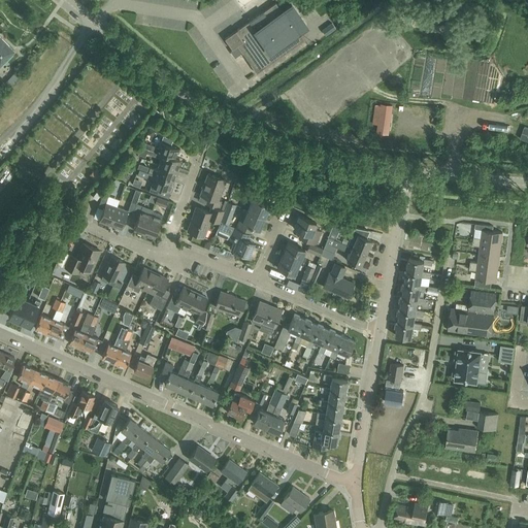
[(238,55),(241,53),(257,73),(304,40),(299,32),(306,27),(292,5),(282,11),(275,3),(225,39),(232,50),(234,48),(238,55)]
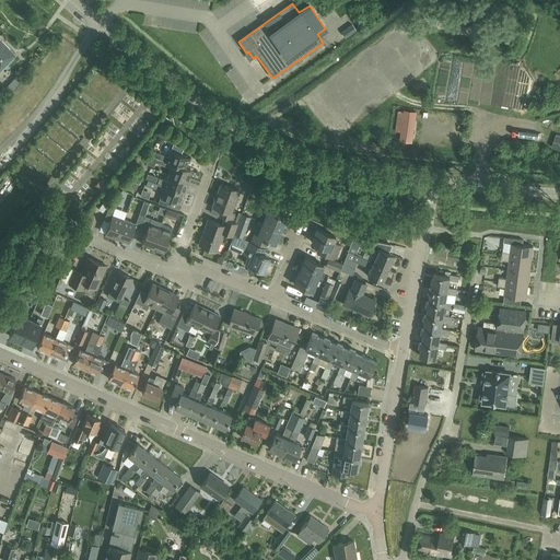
[(0,69),(15,55),(0,39),(0,69)]
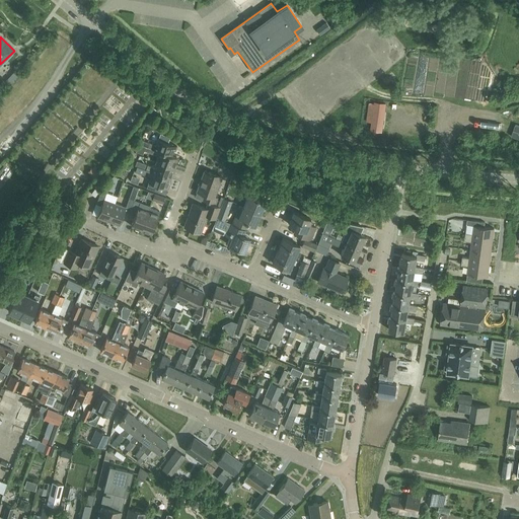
[(373,117),(368,116),(367,122),(372,123),(371,130),(381,132),(385,104),(375,102),(373,117)]
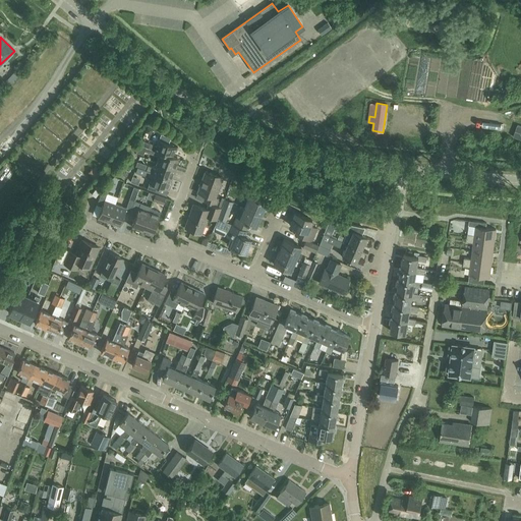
[(91,138),(98,141),(111,119),(104,116),(91,138)]
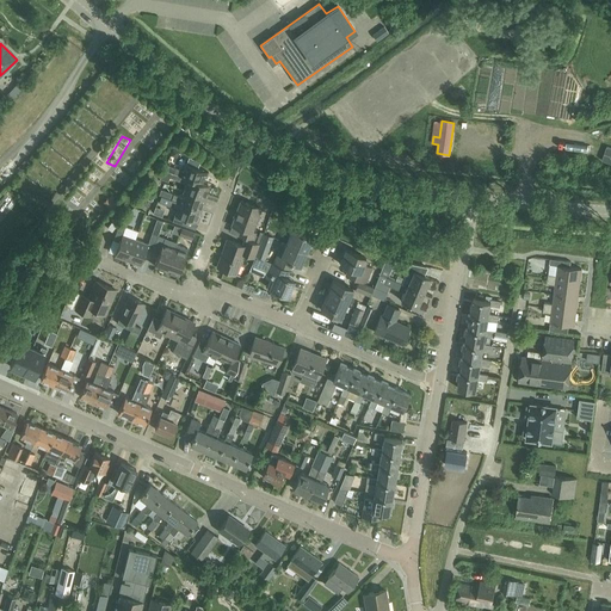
[(167,166),(165,171),(170,173),(173,174),(180,177),(180,176),(201,184),(203,177),(207,178),(208,172),(197,168),(201,161),(189,158),(183,172),(167,166)]
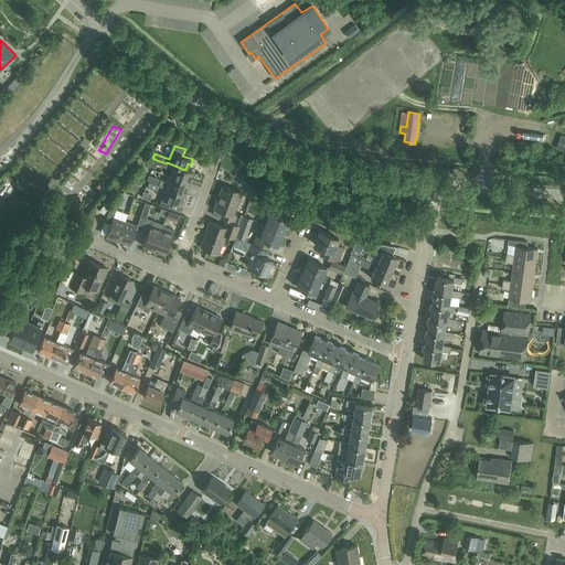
[(167,162),(167,163),(164,168),(172,170),(170,177),(191,184),(192,180),(190,179),(192,172),(185,170),(167,162)]
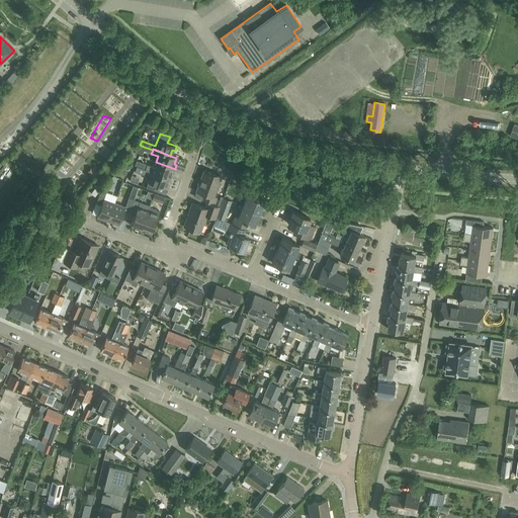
[(137,166),(169,178),(171,172),(173,173),(175,169),(156,162),(154,167),(147,165),(146,169),(137,166)]
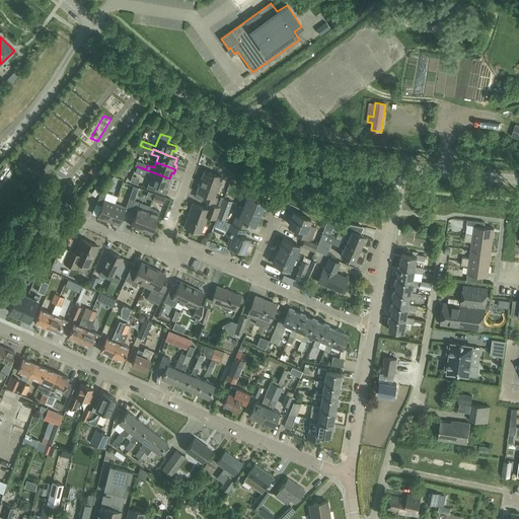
[(91,169),(88,172),(94,178),(97,174),(96,173),(99,168),(95,165),(91,169)]
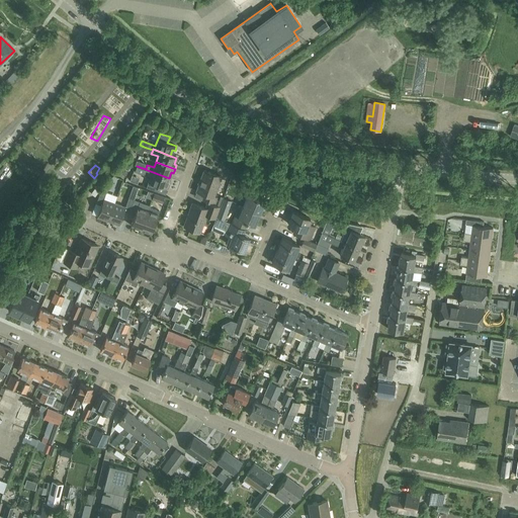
[(166,184),(169,178),(137,166),(135,171),(150,176),(148,182),(146,188),(157,192),(159,186),(167,189),(169,185),(166,184)]
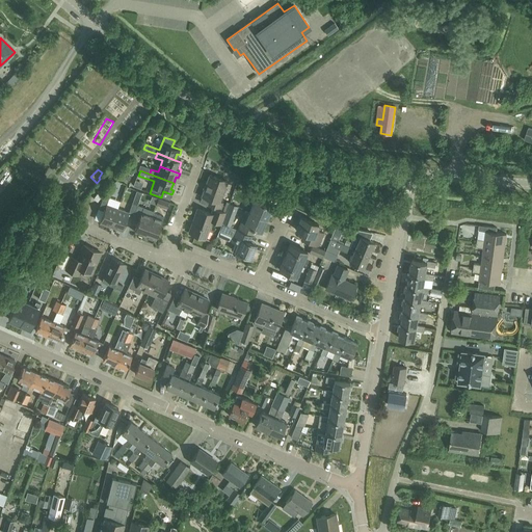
[(222,203),(222,205),(219,203),(228,182),(210,176),(202,197),(210,200),(208,206),(213,208),(225,213),(230,203),(228,202),(227,205),(222,203)]
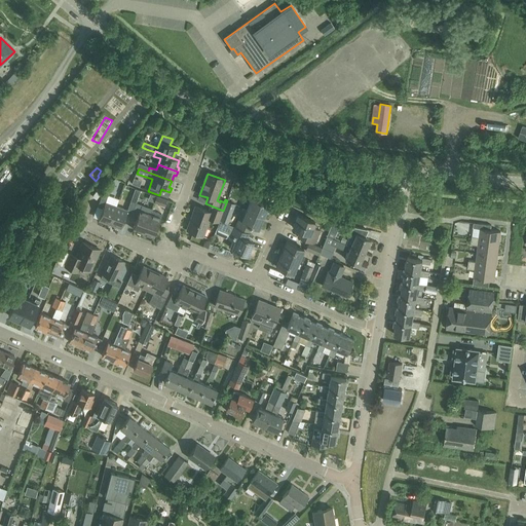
[(92,196),(96,199),(101,194),(97,191),(92,196)]
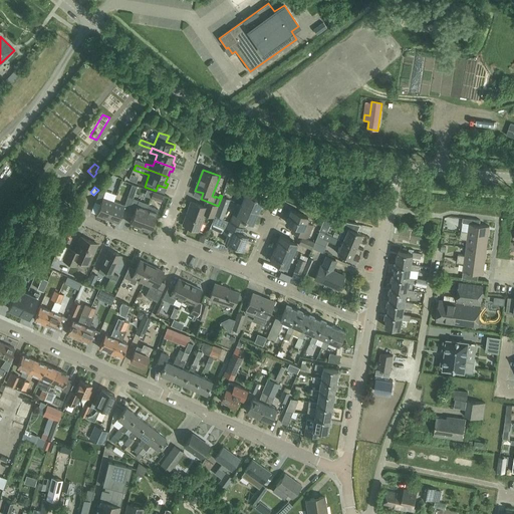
[(108,187),(106,192),(117,195),(119,191),(108,187)]
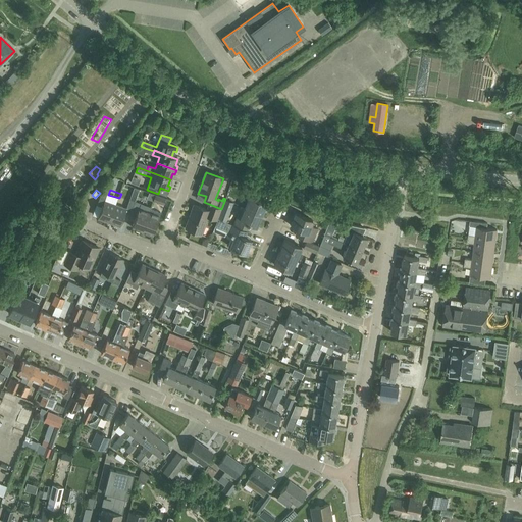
[(249,199),(245,208),(262,215),(267,203),(260,201),(263,195),(250,190),(246,198),(249,199)]
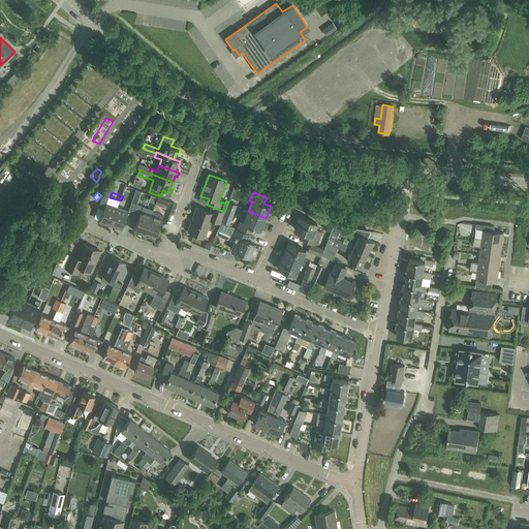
[(111,226),(117,208),(105,204),(107,198),(102,196),(98,209),(103,210),(99,222),(111,226)]
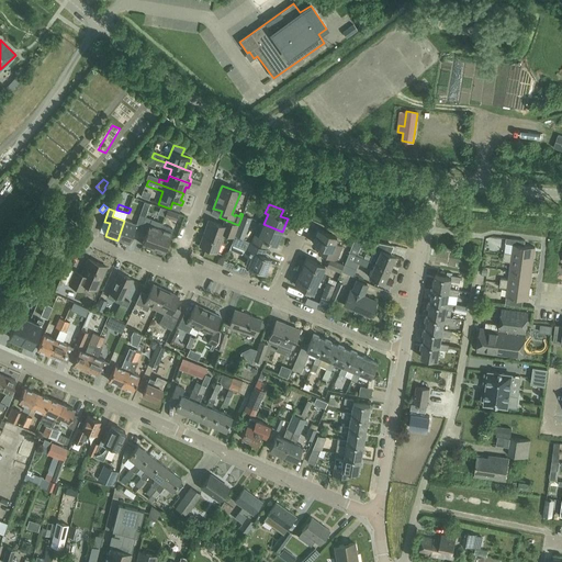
[(178,214),(167,210),(165,216),(176,221),(178,214)]
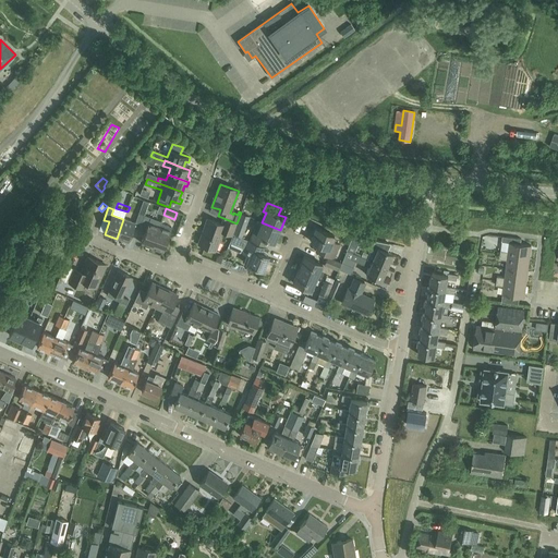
[(135,223),(123,219),(117,239),(129,243),(133,229),(138,231),(144,216),(138,214),(135,223)]
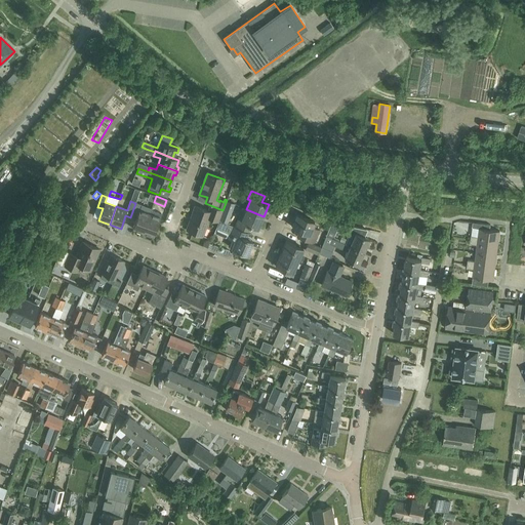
[(135,203),(130,217),(135,219),(132,229),(143,233),(150,213),(139,210),(142,205),(135,203)]
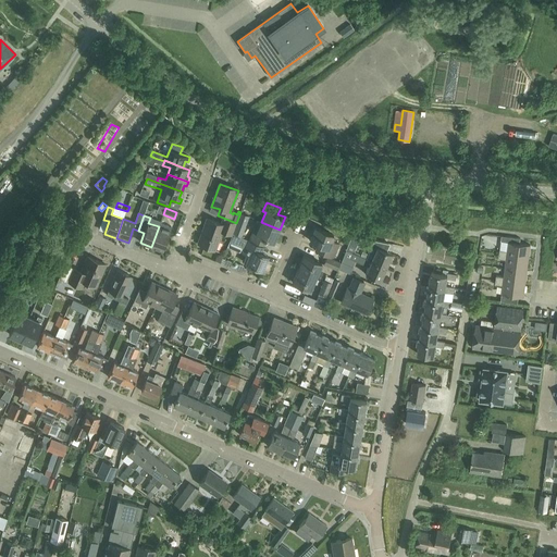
[(236,223),(223,218),(221,224),(207,219),(197,244),(215,250),(222,232),(232,235),(236,223)]
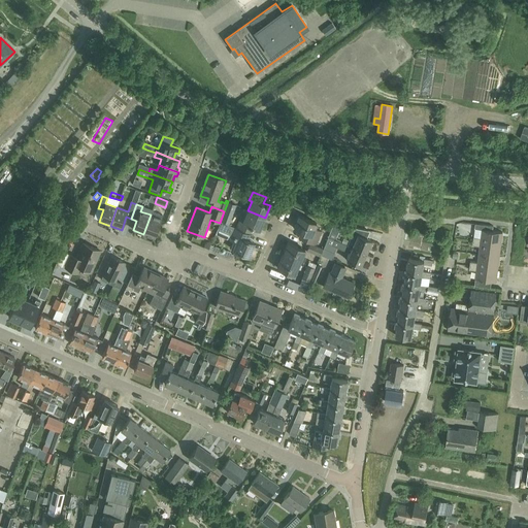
[(265,218),(248,210),(243,220),(240,219),(237,227),(251,233),(253,227),(259,230),(265,218)]
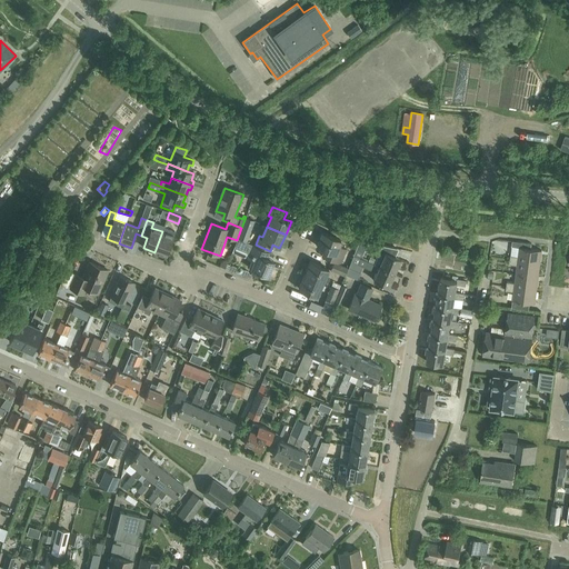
[(163,228),(162,231),(155,252),(166,257),(175,232),(163,228)]
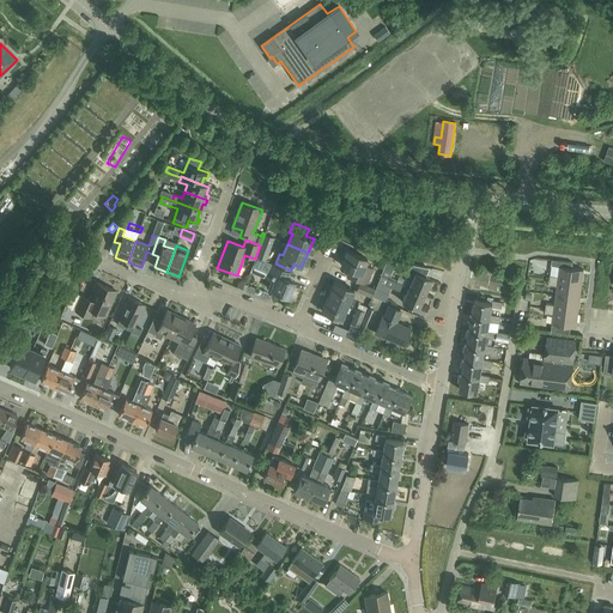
[(374,269),(364,266),(368,259),(347,250),(341,266),(354,271),(351,279),(360,283),(366,285),(374,269)]
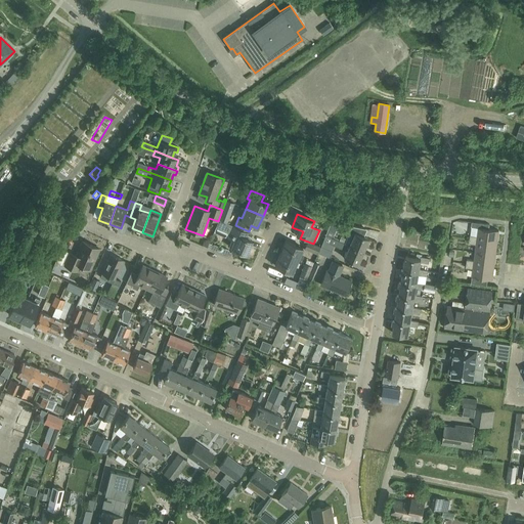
[(248,232),(231,226),(219,220),(216,228),(228,233),(227,237),(232,239),(229,247),(246,255),(252,241),(246,237),(248,232)]
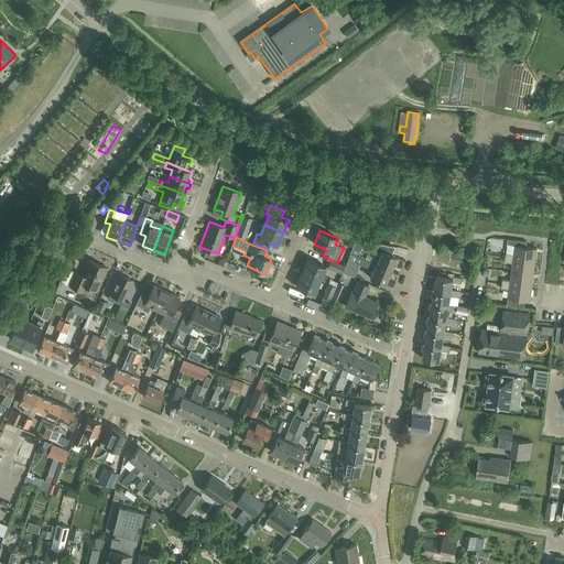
[(506,253),(506,258),(535,262),(538,249),(516,246),(514,255),(506,253)]
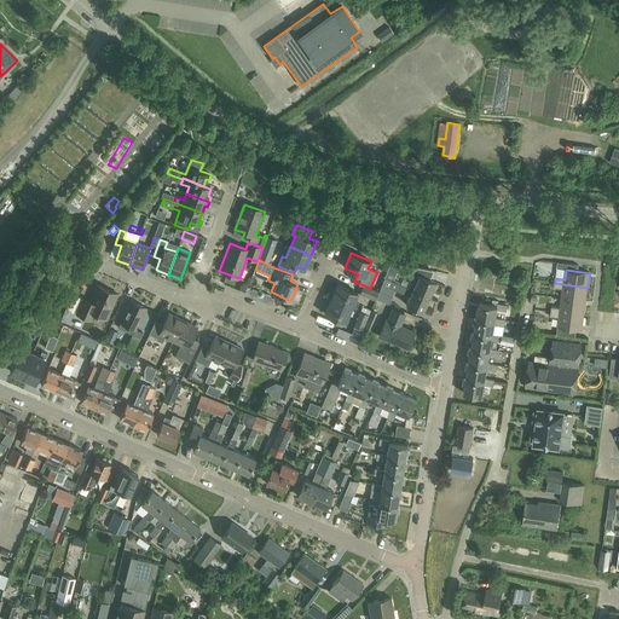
[(395,275),(394,277),(386,273),(385,278),(429,298),(435,282),(418,276),(415,283),(406,279),(395,275)]
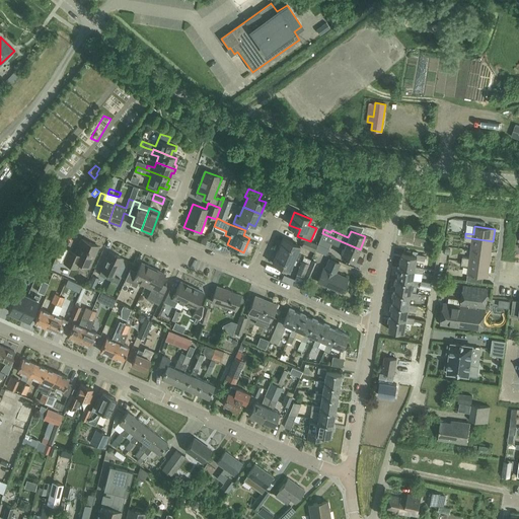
[(360,249),(322,233),(317,244),(328,249),(330,243),(337,245),(344,248),(341,255),(355,262),(360,249)]
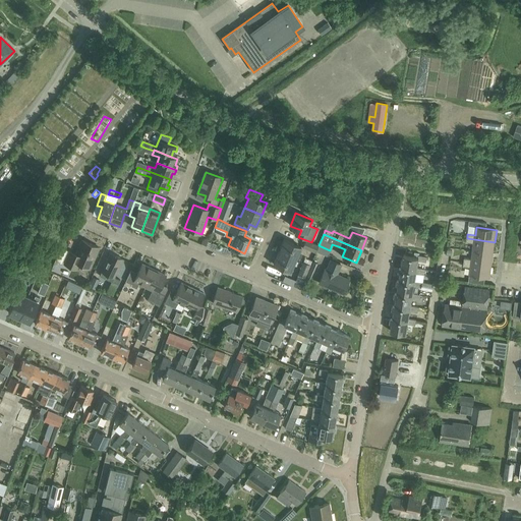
[(495,242),(467,238),(466,242),(474,243),(472,251),(493,254),(495,242)]
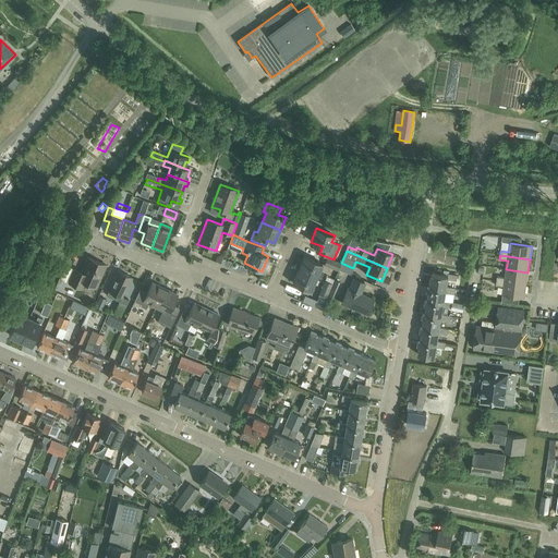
[(87,257),(81,273),(74,270),(69,283),(82,289),(84,282),(96,288),(106,266),(87,257)]
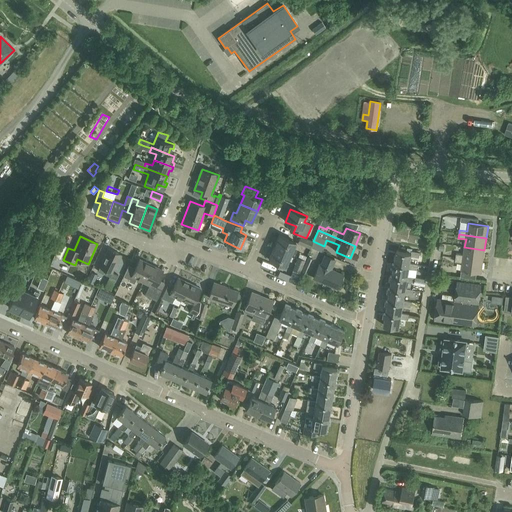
[(296,249),(293,248),(296,242),(279,236),(274,248),(290,255),(293,256),(296,249)]
